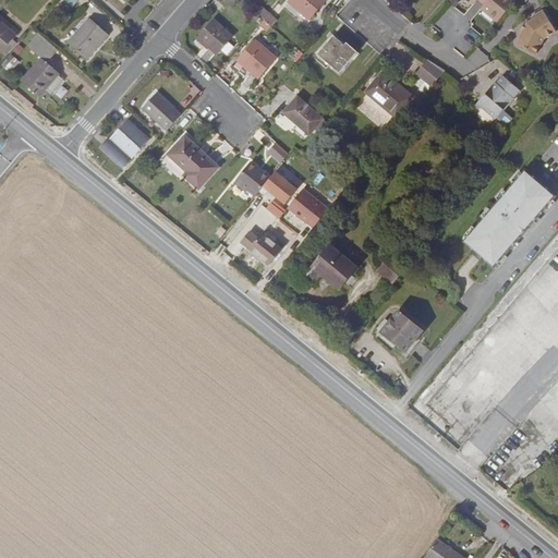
[(290,0),(289,1),(310,20),(326,0),(290,0)]
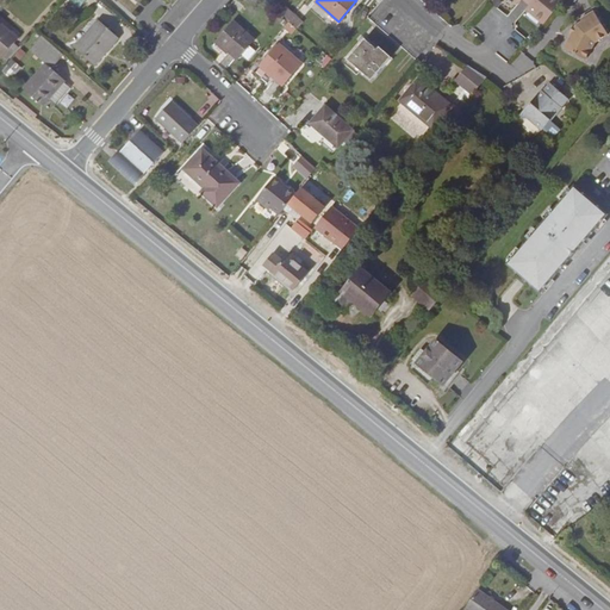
[(545,24),(564,1),(561,0),(533,0),(530,5),(527,8),(545,24)]
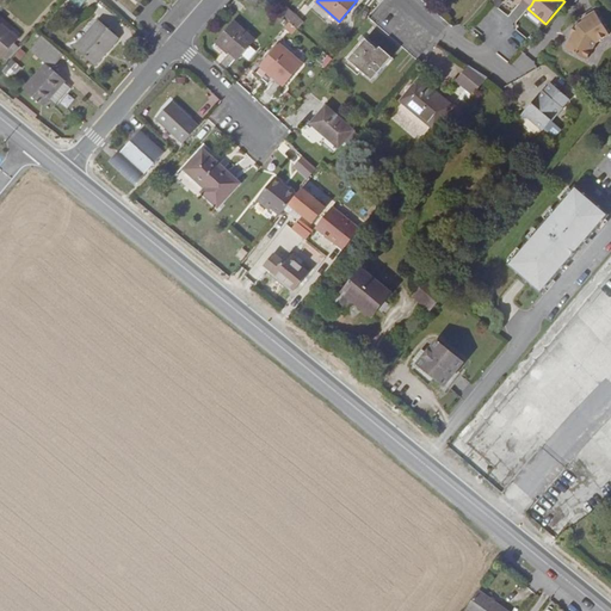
[(282,13),(290,22),(295,16),(296,14),(287,7),(282,13)]
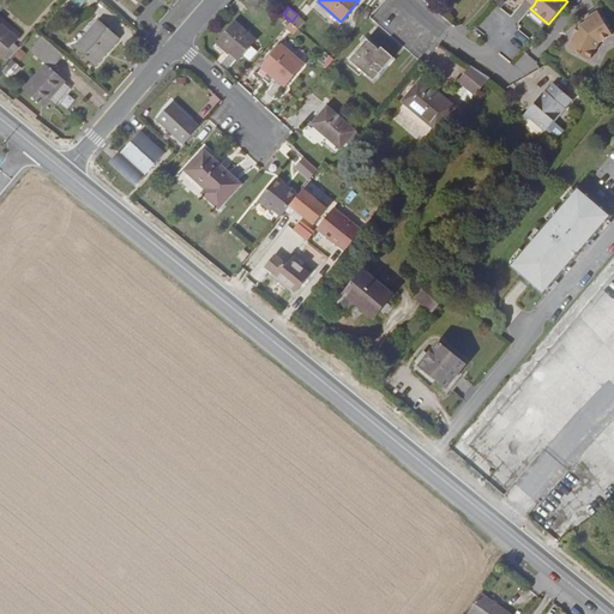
[(581,26),(569,48),(590,60),(600,42),(613,34),(599,11),(585,20),(587,22),(581,26)]
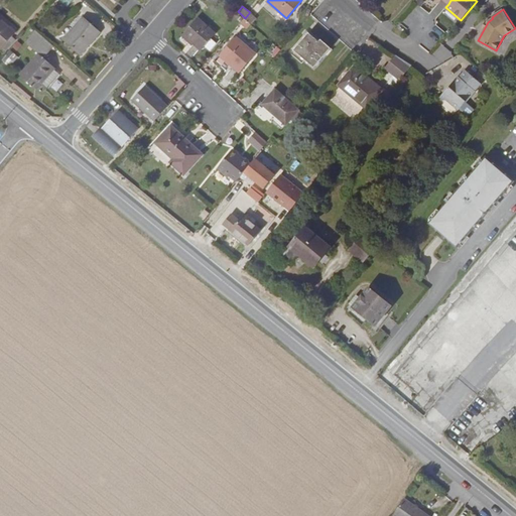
[(250,23),(255,18),(249,13),(245,18),(245,19),(250,23)]
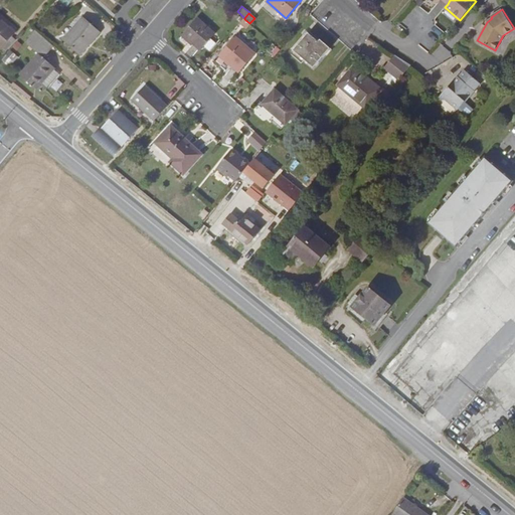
[(101,31),(83,17),(63,40),(80,54),(101,31)]
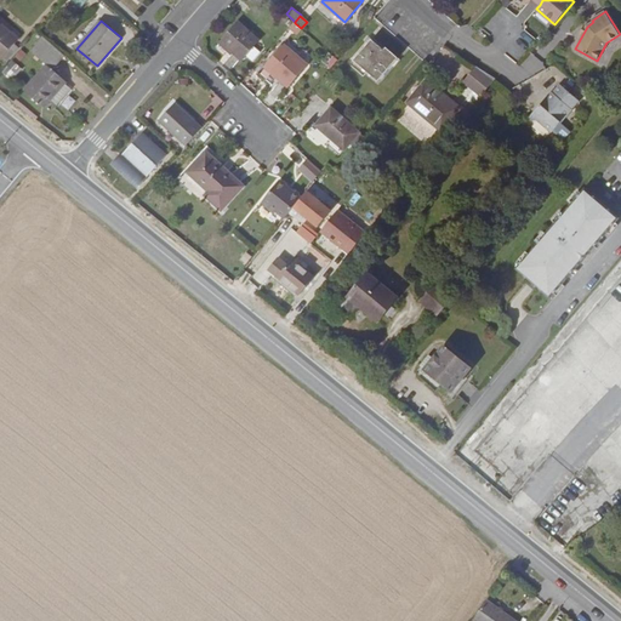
[(15,45),(18,39),(12,34),(0,22),(0,60),(0,61),(1,60),(15,45)]
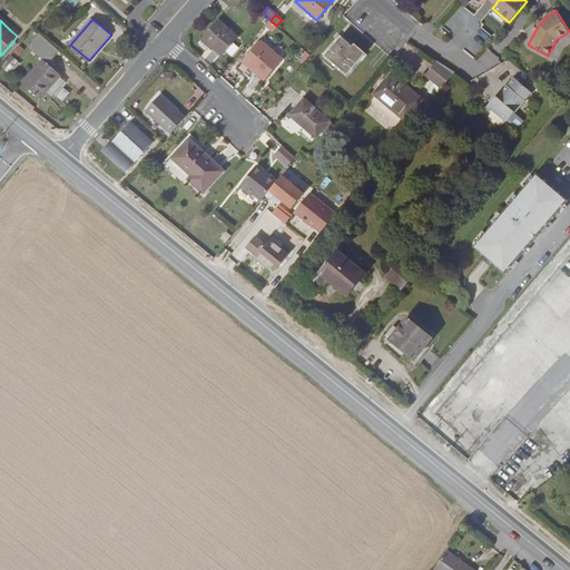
[(222,56),(237,37),(219,21),(203,38),(214,49),(222,56)]
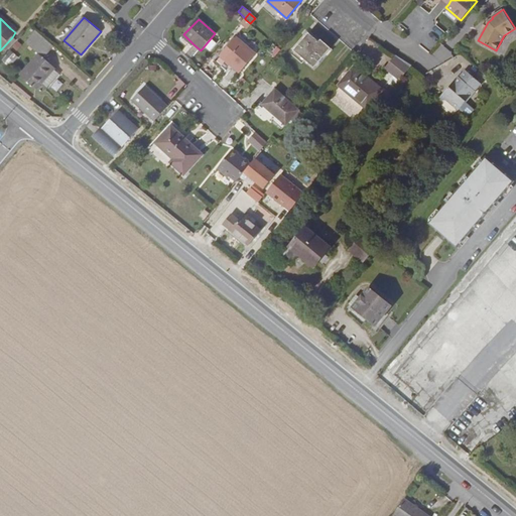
[(4,51),(18,35),(15,32),(12,37),(1,49),(4,51)]
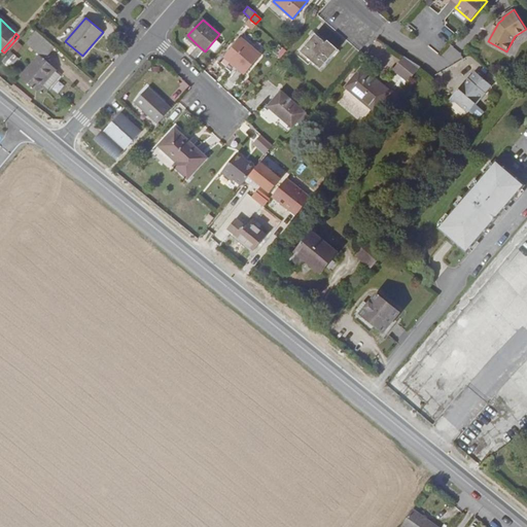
[(56,71),(57,70),(44,60),(54,48),(35,33),(26,43),(40,55),(21,76),(37,92),(43,84),(56,71)]
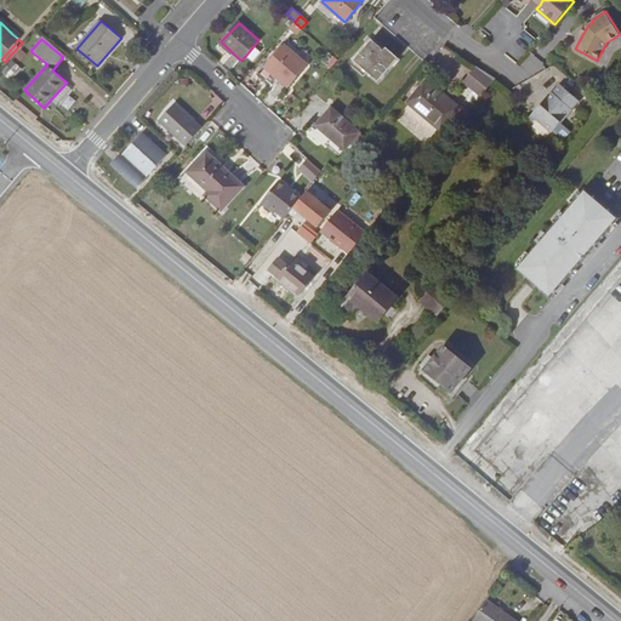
[(396,61),(372,40),(354,61),(379,81),(396,61)]
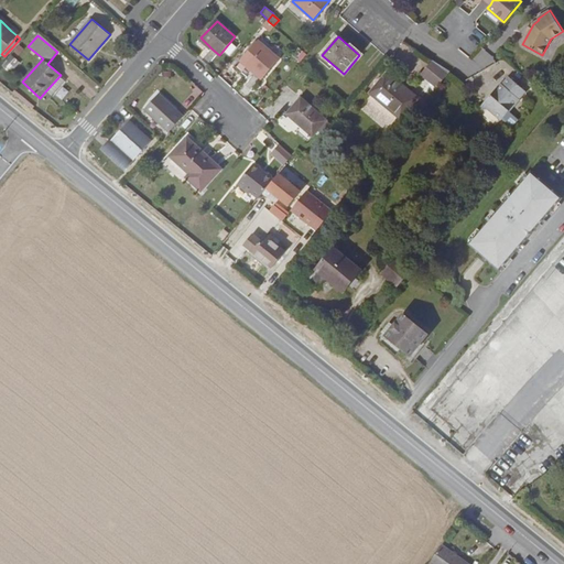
[(212,49),(201,38),(199,40),(210,51),(212,49)]
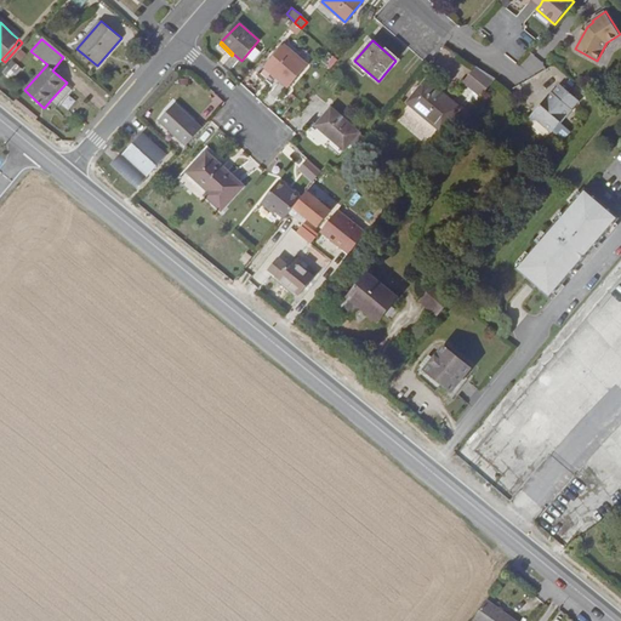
[(307,64),(285,45),(266,67),(288,86),(307,64)]
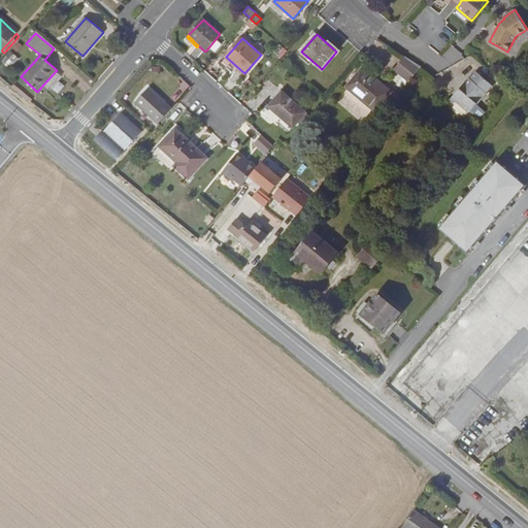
[(18,42),(1,60),(9,68),(19,59),(13,54),(21,46),(18,42)]
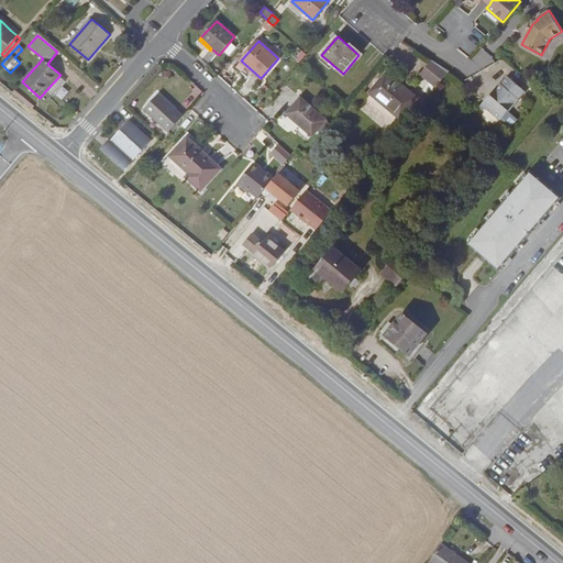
[(430,63),(445,76),(449,74),(433,61),(432,59),(430,63)]
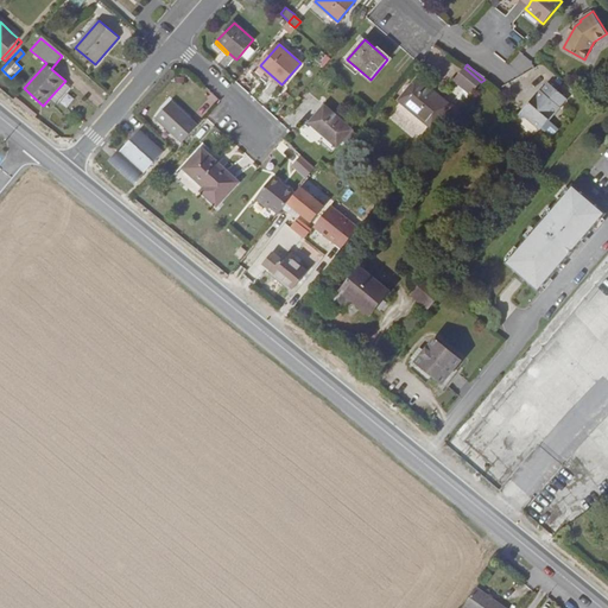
[(472,94),(481,82),(464,68),(455,80),(472,94)]
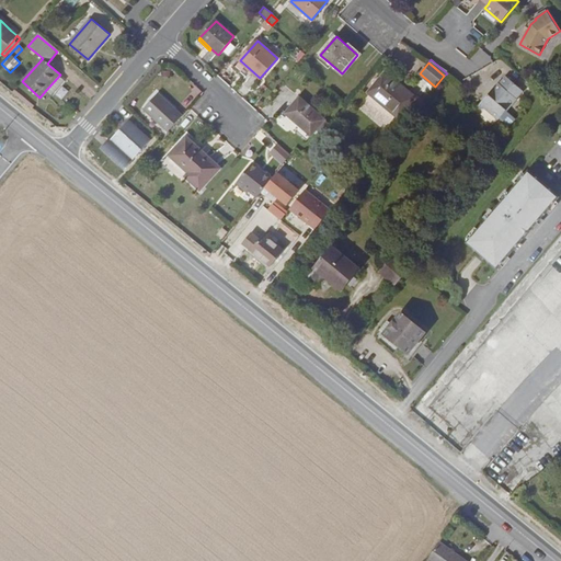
[(416,96),(386,71),(367,92),(398,118),(416,96)]
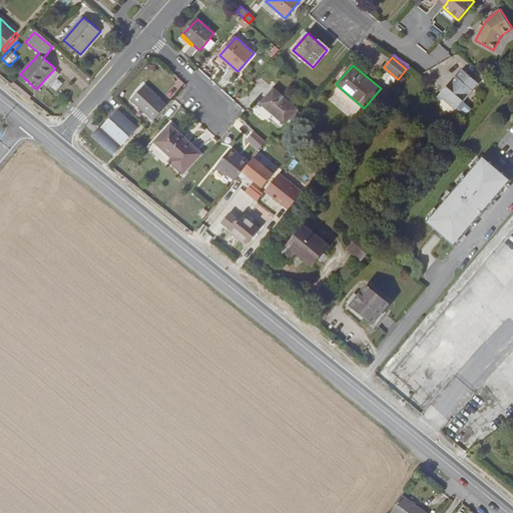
[(47,87),(59,73),(54,69),(42,82),(47,87)]
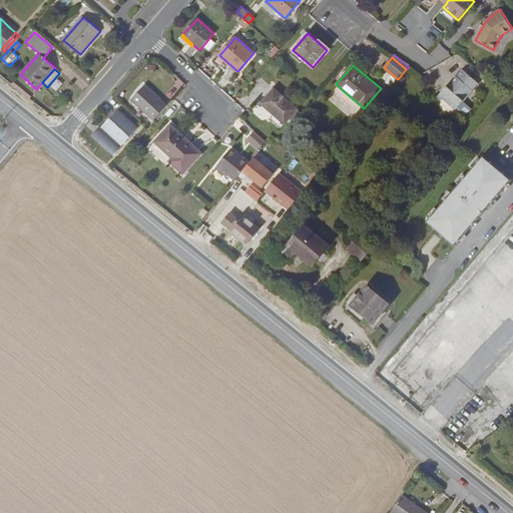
[(478,82),(463,70),(458,76),(457,75),(447,86),(440,94),(445,99),(456,109),(473,90),(478,82)]
